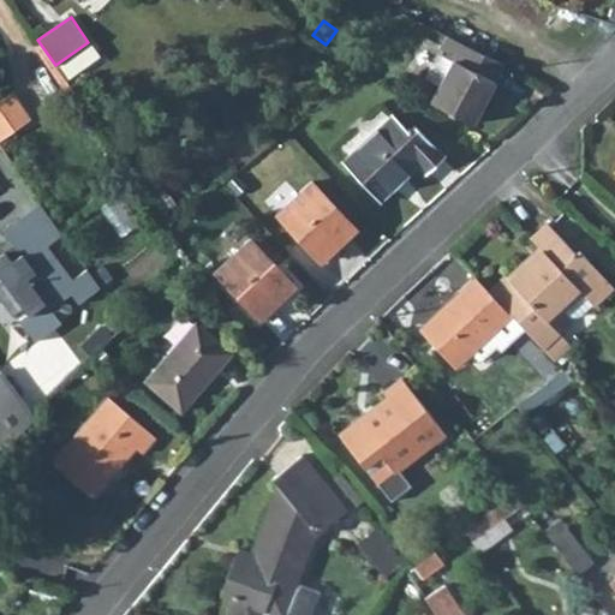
[(472,124),(503,64),(446,35),(434,57),(451,65),(440,87),(431,102),(472,124)]
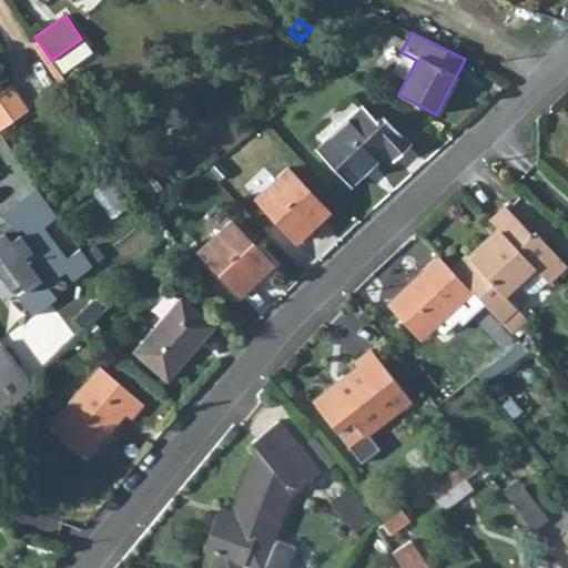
[(406,80),(416,60),(401,52),(391,71),(406,80)]
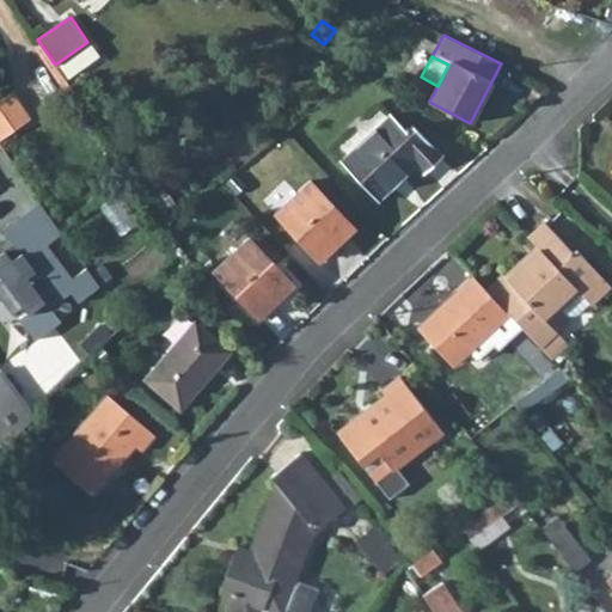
[(44,103),(65,90),(55,75),(35,89),(44,103)]
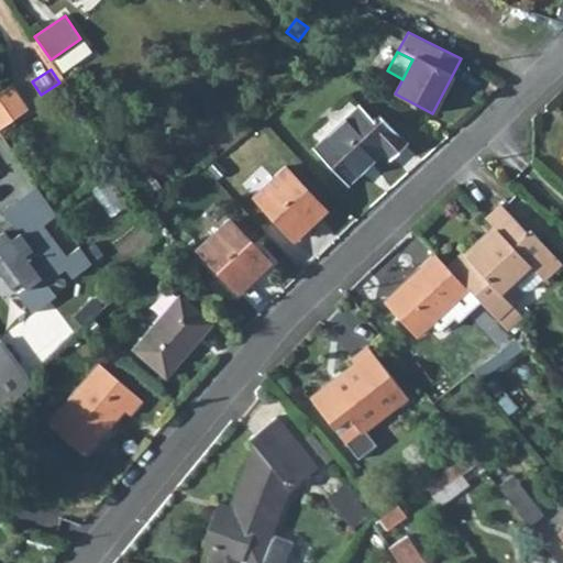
[(11,84),(0,91),(0,129),(29,109),(11,84)]
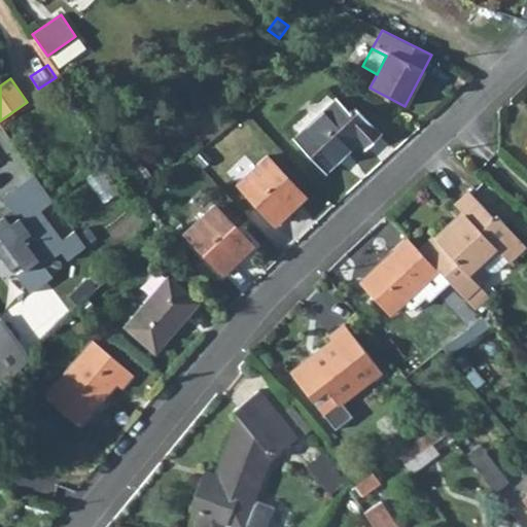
[(337,99),(293,139),(324,172),(358,140),(365,148),(381,134),(355,107),(350,112),(337,99)]
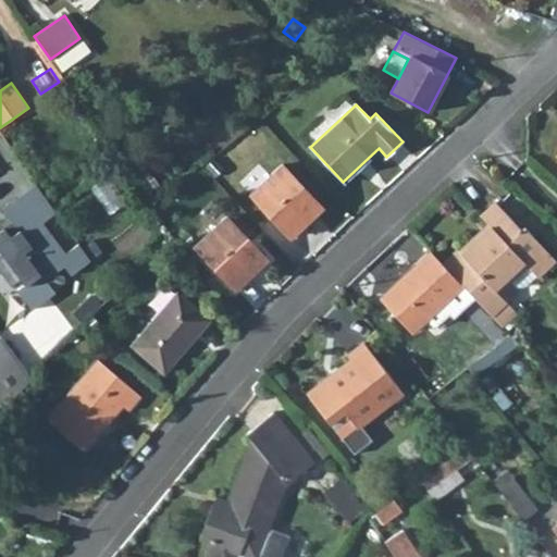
[(282,163),(250,194),(291,237),(322,207),(282,163)]
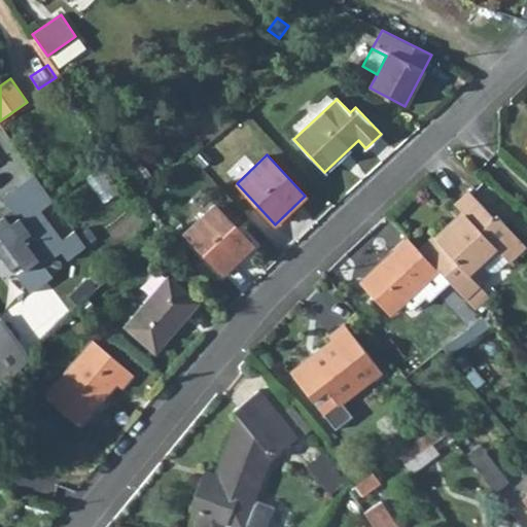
[(150,175),(141,162),(134,167),(143,180),(150,175)]
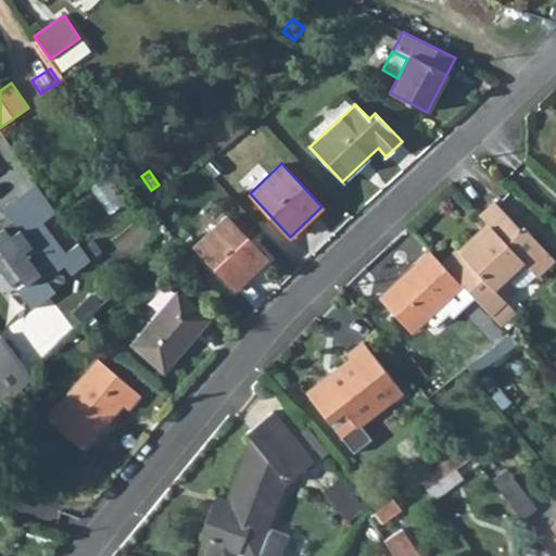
[(35,181),(15,197),(23,198),(32,210),(33,209),(42,220),(55,211),(35,181)]
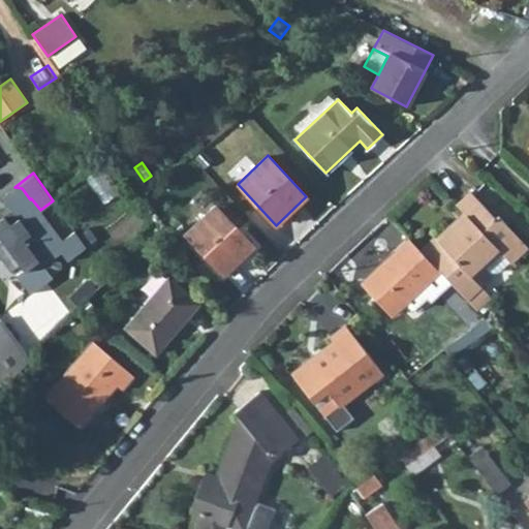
[(22,188),(14,187),(2,196),(7,205),(11,209),(3,215),(0,217),(0,256),(10,271),(20,263),(23,269),(17,274),(31,292),(53,276),(43,265),(61,251),(67,260),(86,246),(74,230),(62,239),(40,210),(31,198),(30,199),(22,188)]
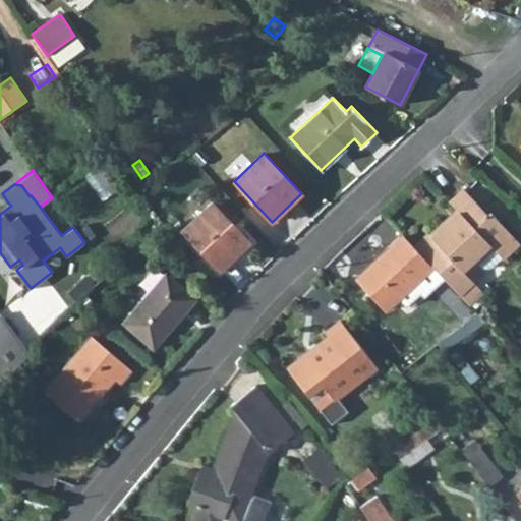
[(487,214),(463,187),(449,200),(458,212),(447,222),(445,220),(429,234),(427,232),(413,245),(443,277),(469,305),(483,292),(465,273),(476,263),(476,257),(477,256),(489,245),(502,257),(503,258),(520,243),(490,212),(487,214)]
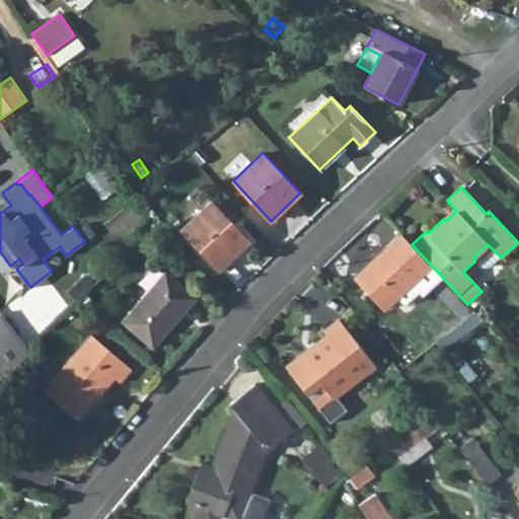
[(211,200),(181,228),(219,269),(249,241),(211,200)]
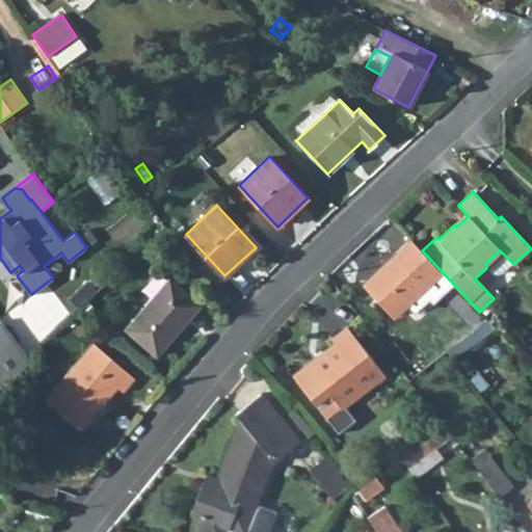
[(11,210),(7,206),(0,211),(0,212),(3,216),(11,210)]
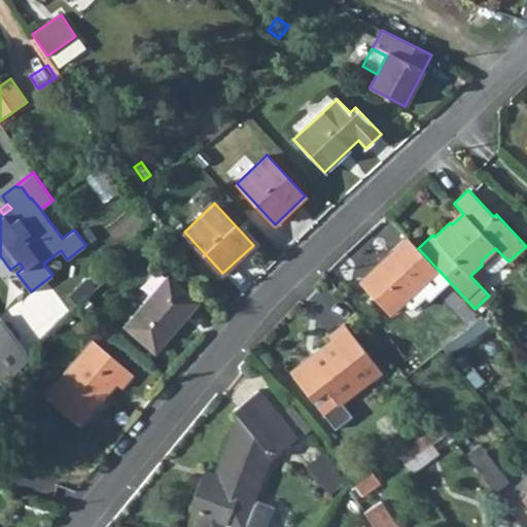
[(448,280),(418,248),(408,237),(379,264),(382,268),(362,285),(389,314),(403,300),(411,307),(426,292),(430,296),(448,280)]
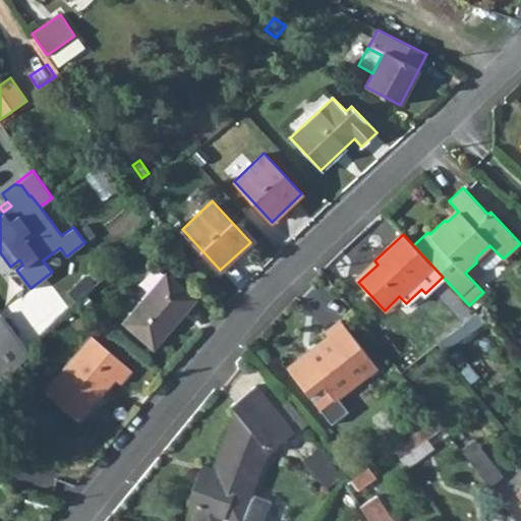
[(485,268),(490,268),(502,257),(489,245),(477,256),(476,257),(476,263),(480,267),(485,268)]
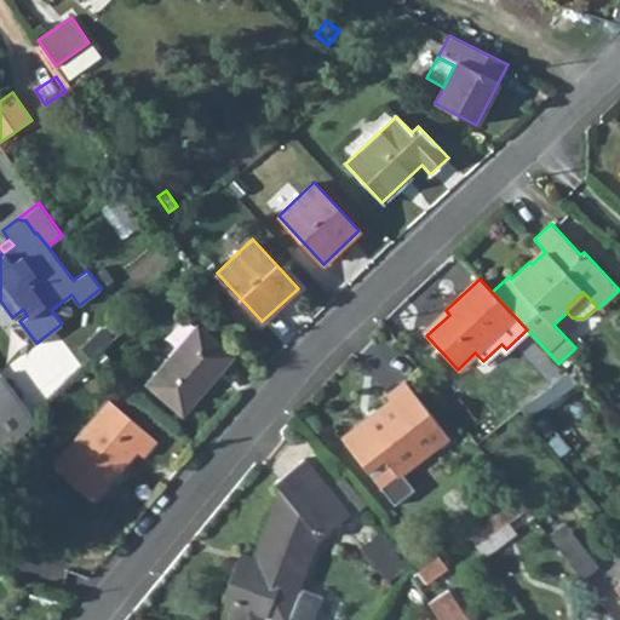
[(446,310),(423,331),(426,336),(449,315),(446,310)]
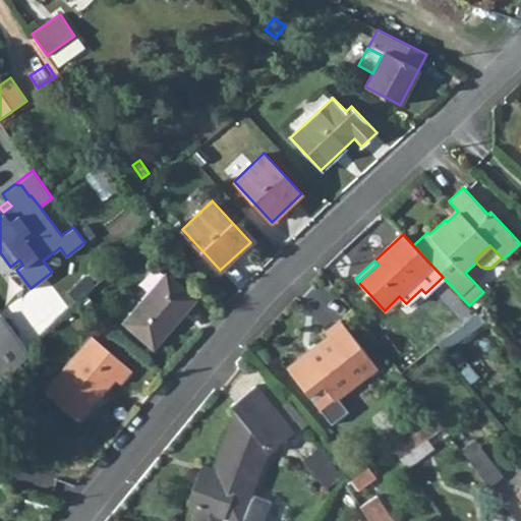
[(166,274),(123,323),(154,348),(196,299),(166,274)]
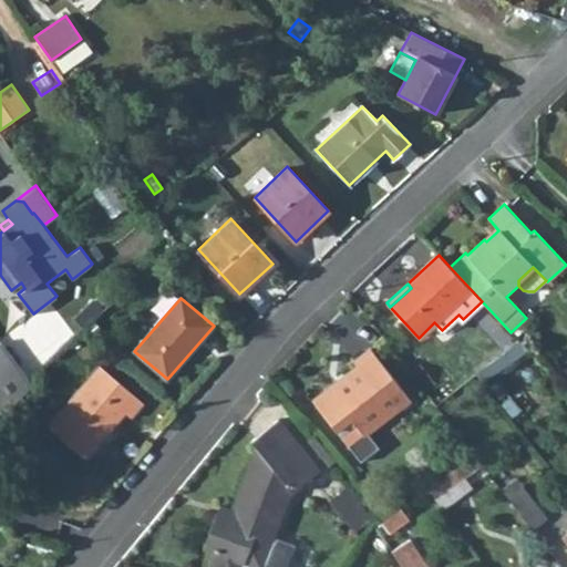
[(74,318),(82,327),(102,308),(94,299),(74,318)]
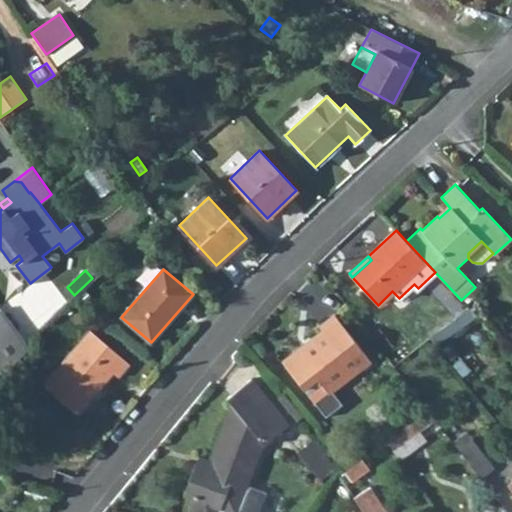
[(28,348),(27,342),(1,308),(0,308),(0,363),(6,372),(28,348)]
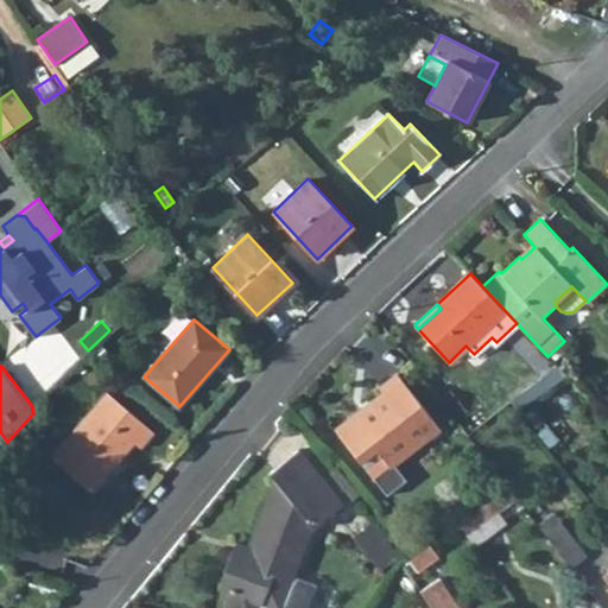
[(394,464),(439,429),(397,373),(379,387),(382,392),(368,403),(371,405),(360,413),(358,411),(335,429),(373,477),(386,495),(406,480),(394,464)]
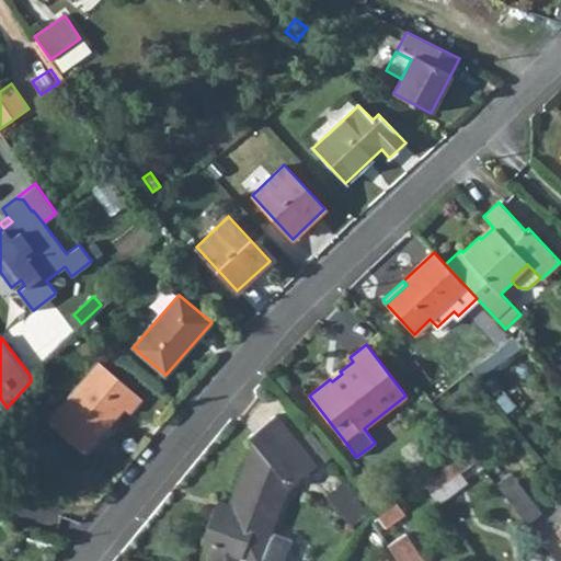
[(507,357),(497,364),(502,368),(511,363),(507,357)]
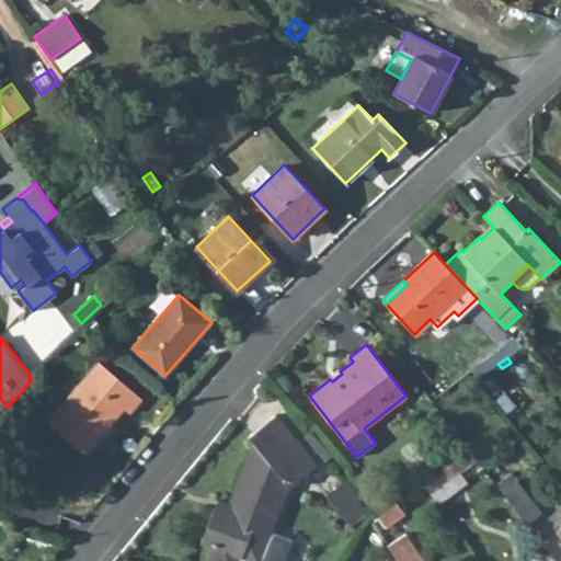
[(484,359),(470,368),(471,369),(478,378),(480,376),(490,369),(491,368),(484,359)]
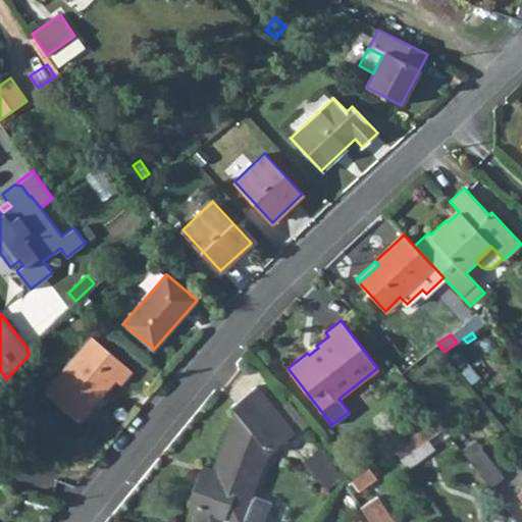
[(120,385),(133,371),(92,336),(44,393),(79,422),(115,380),(120,385)]
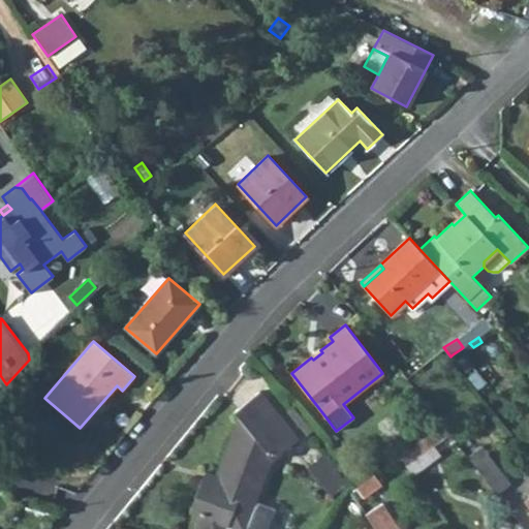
[(462,348),(453,354),(460,366),(470,360),(462,348)]
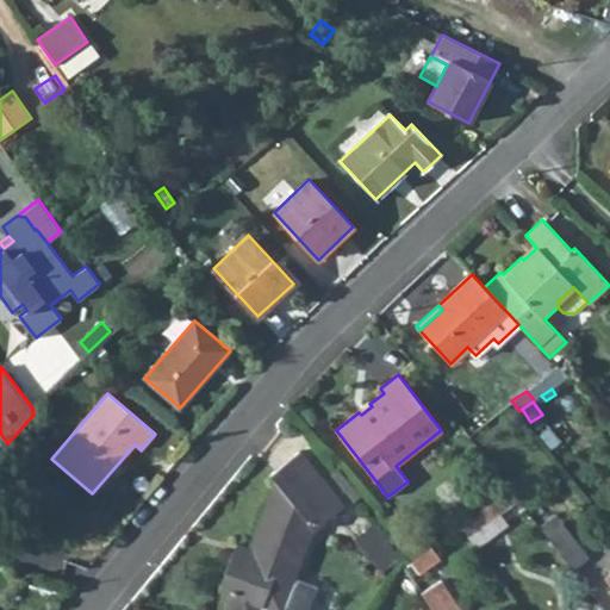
[(244,546),(241,555),(232,552),(218,590),(229,593),(222,609),(306,609),(316,587),(294,579),(313,529),(315,530),(325,522),(343,508),(300,450),(269,474),(275,480),(249,548),(244,546)]
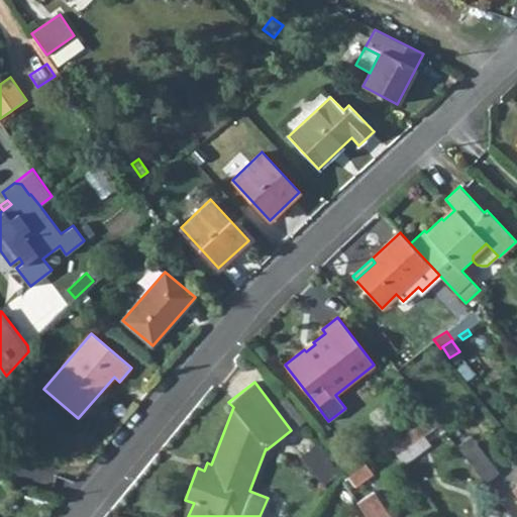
[(306,420),(287,396),(281,401),(300,425),(306,420)]
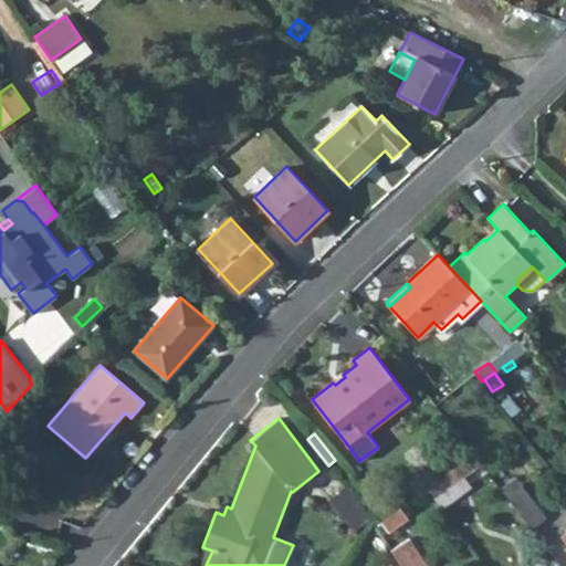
[(481,463),(473,453),(427,486),(441,507),(463,491),(456,482),(463,475),(481,463)]
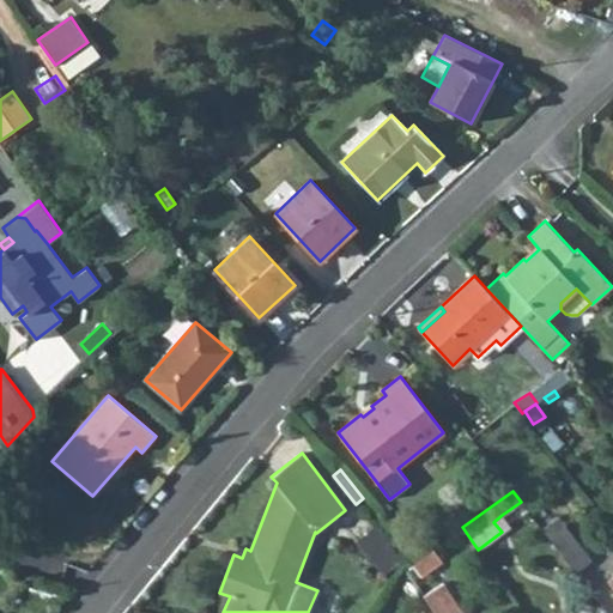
[(345,510),(327,525),(334,533),(352,520),(345,510)]
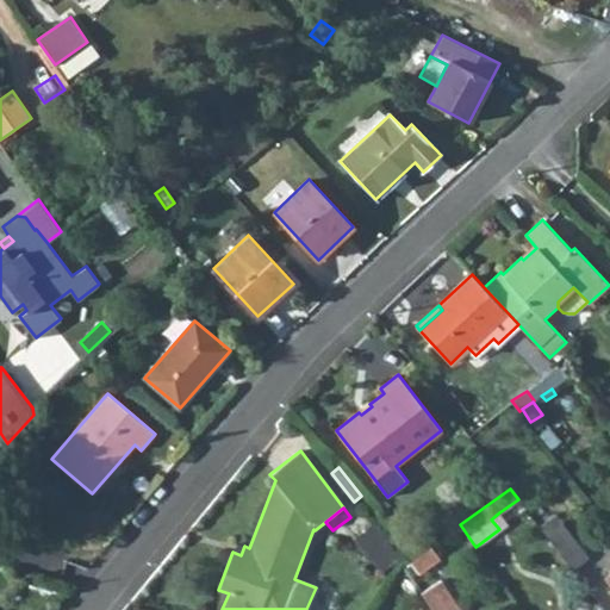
[(499,512),(491,520),(499,529),(508,523),(499,512)]
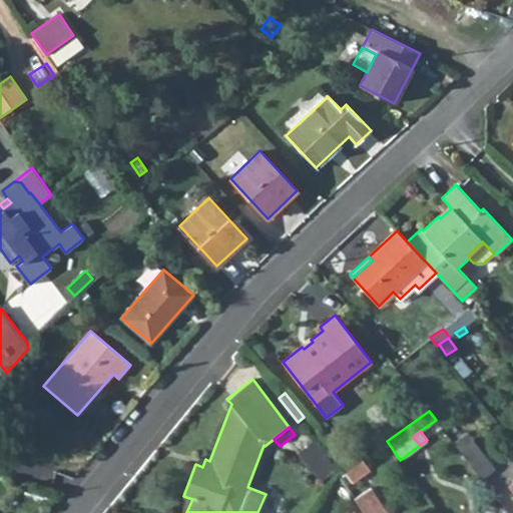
[(454,442),(483,479),(495,469),(467,433),(454,442)]
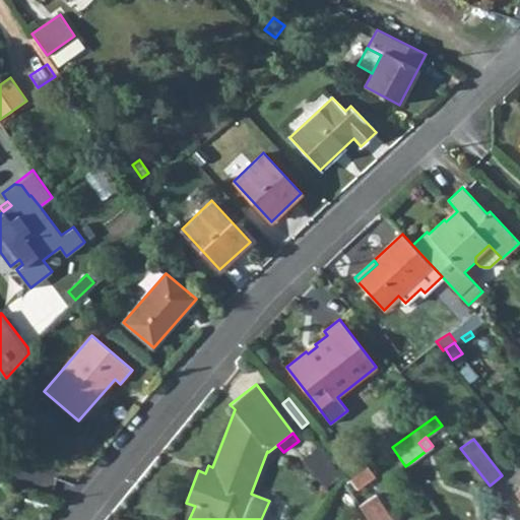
[(205,473),(208,465),(201,463),(198,470),(205,473)]
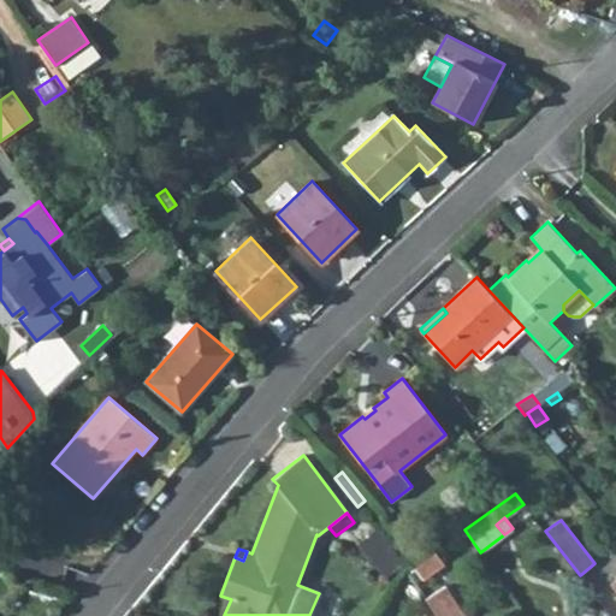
[(436,552),(414,567),(424,580),(445,564),(436,552)]
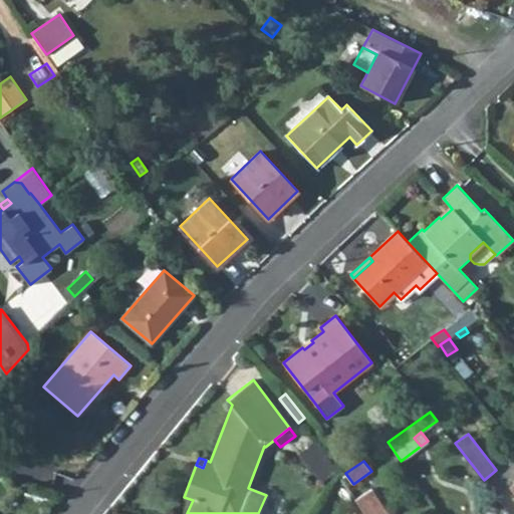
[(390,513),(371,488),(361,495),(374,513),(390,513)]
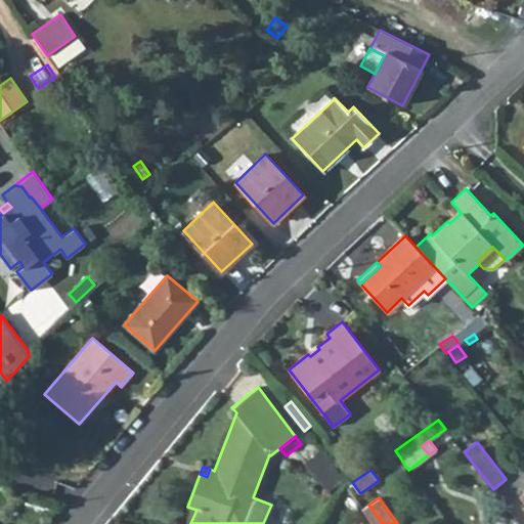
[(382,523),(368,505),(362,510),(372,523),(382,523)]
